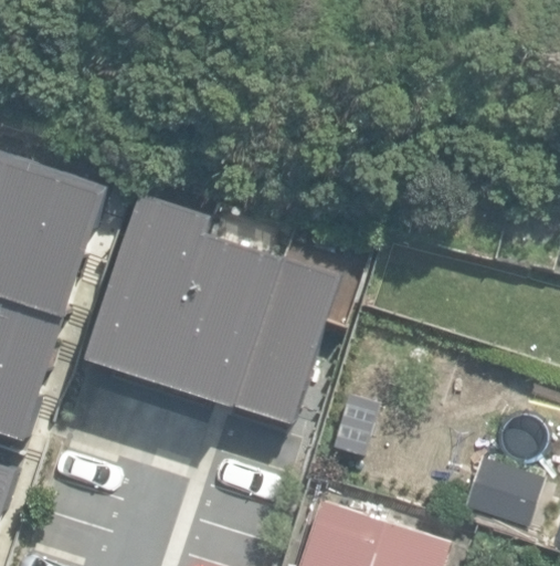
[(107,184),(0,153),(0,296),(62,317),(107,184)]
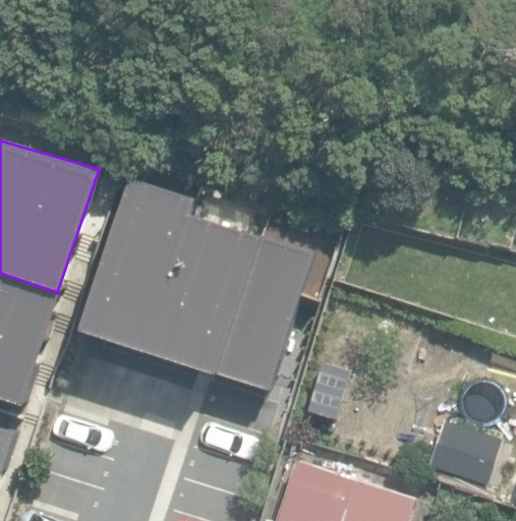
[(197,201),(129,176),(75,331),(266,390),(313,254),(191,220),(197,201)]
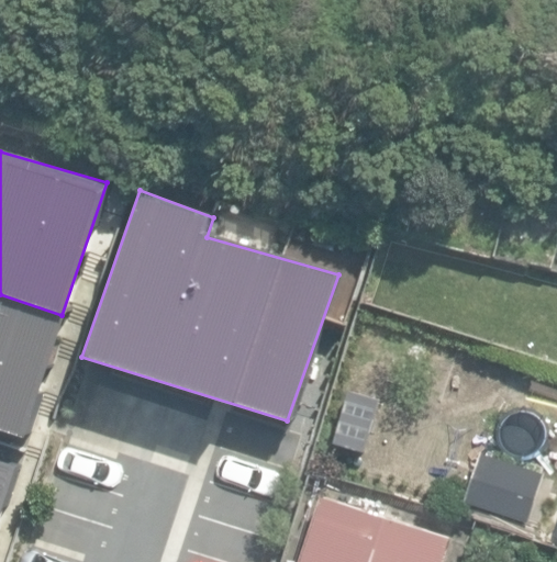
[(62,315),(0,294),(0,433),(18,438),(62,315)]
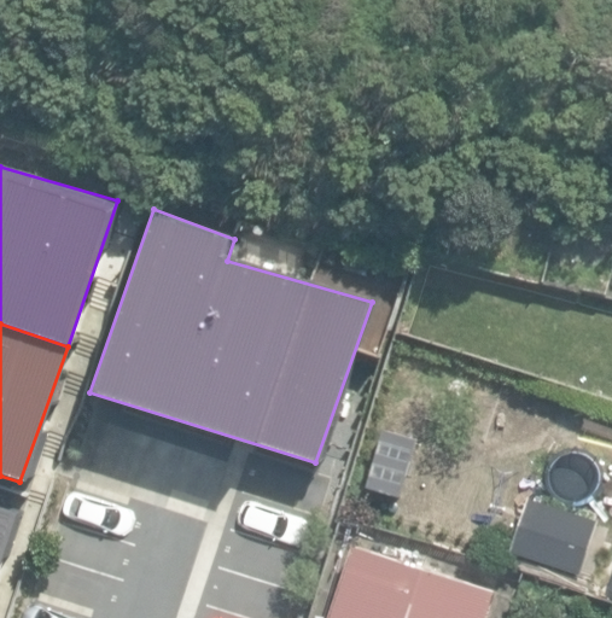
[(0,551),(13,509),(0,505),(0,551)]
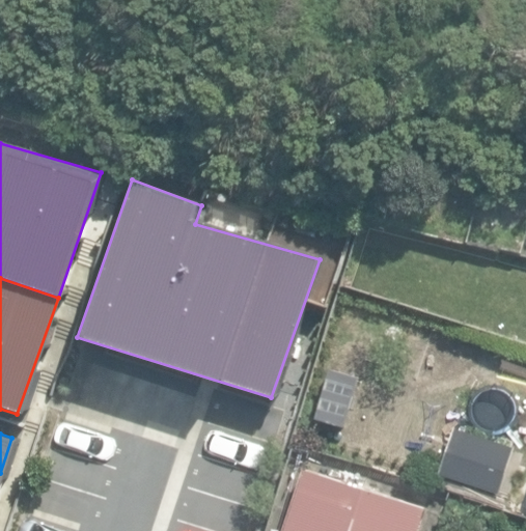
[(281,530),(417,530),(425,509),(301,470),(281,530)]
